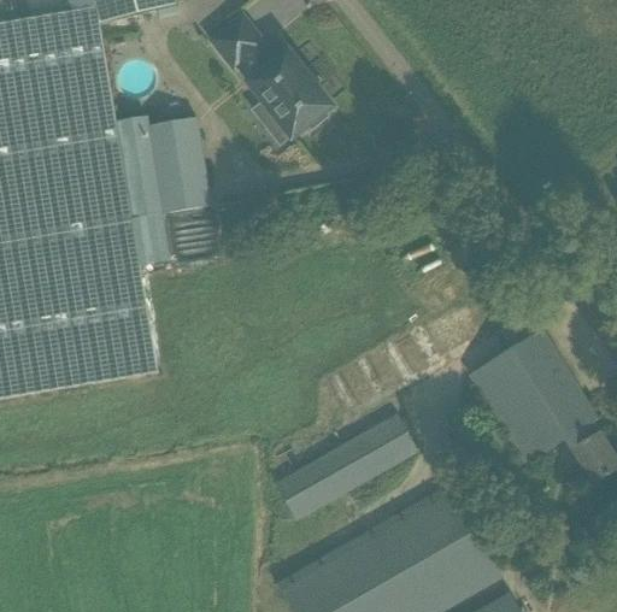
[(98,4),(97,0),(69,0),(71,10),(98,4)]
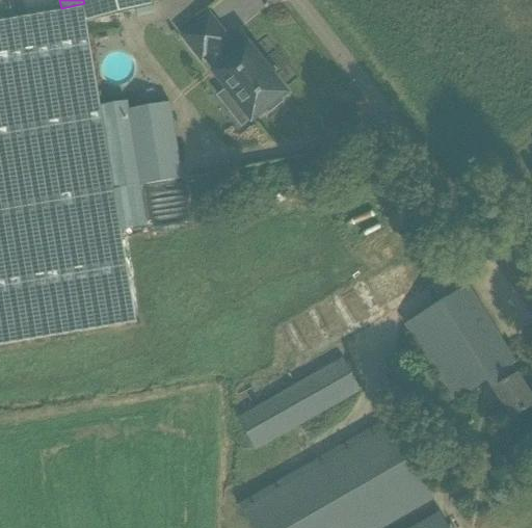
[(83,0),(84,3),(87,19),(132,7),(152,2),(151,0),(83,0)]
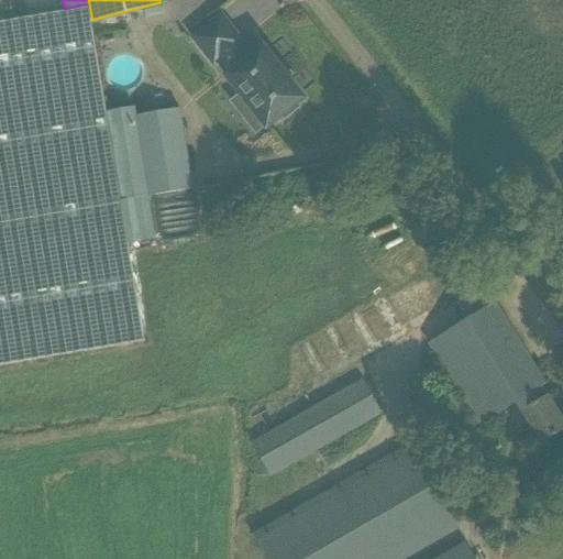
[(155,236),(148,194),(192,186),(179,108),(136,116),(134,106),(105,110),(90,21),(88,22),(85,6),(65,9),(0,20),(0,361),(142,338),(127,241),(155,236)]
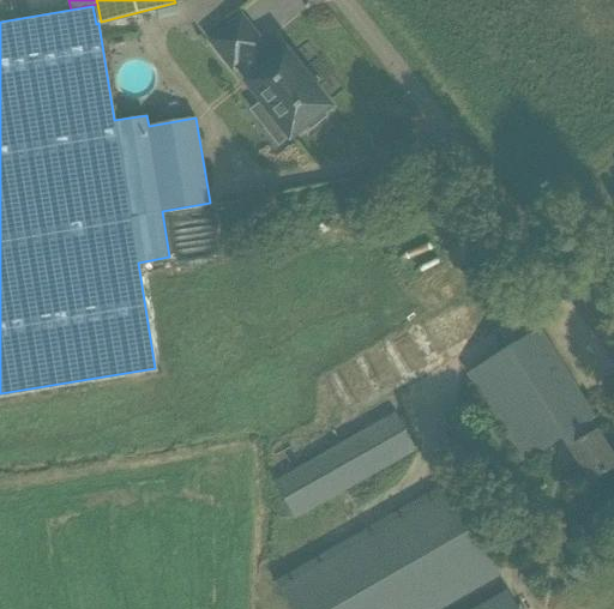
[(241,14),(211,38),(234,66),(244,58),(256,73),(247,79),(262,98),(289,133),(290,136),(307,122),(309,126),(326,113),(324,109),(330,104),(287,48),(272,60),(260,44),(264,42),(241,14)]
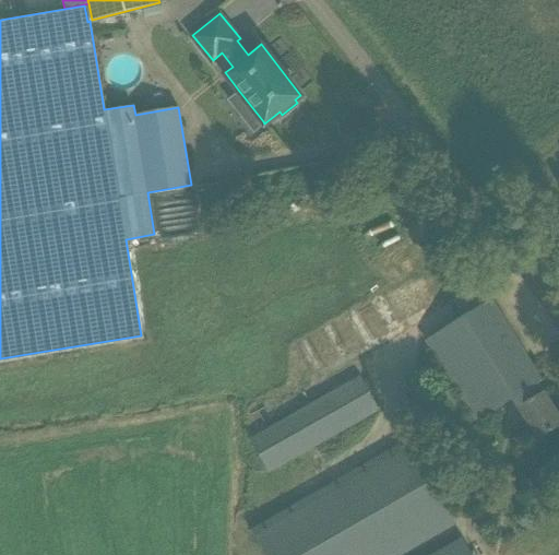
[(491,298),(473,309),(427,339),(476,418),(512,396),(518,405),(538,438),(548,432),(558,424),(558,413),(544,389),(543,390),(537,380),(542,378),(491,298)]
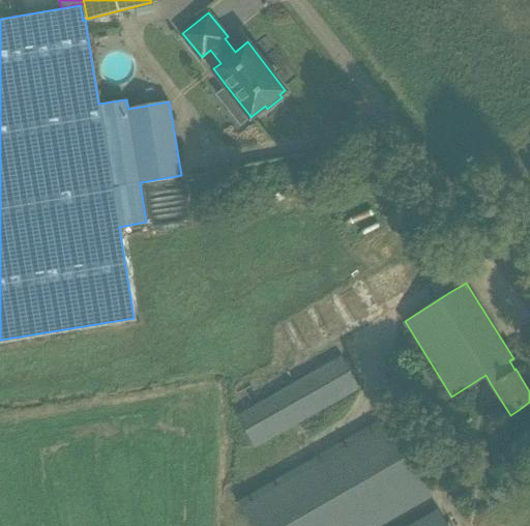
[(358,385),(341,354),(237,413),(255,444),(358,385)]
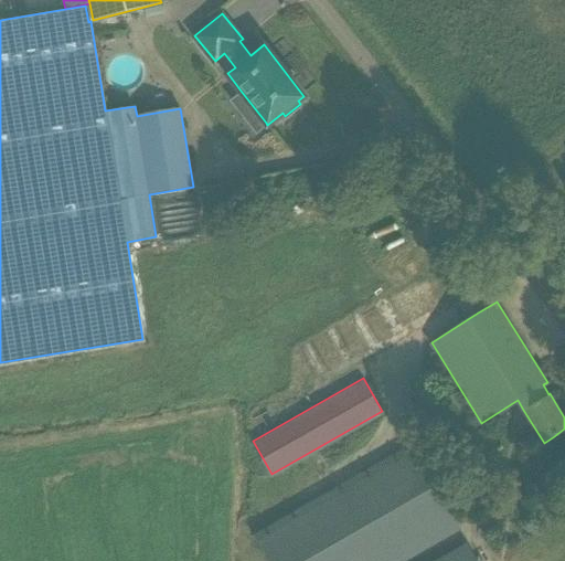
[(398,560),(458,528),(409,444),(254,535),(268,560),(398,560)]
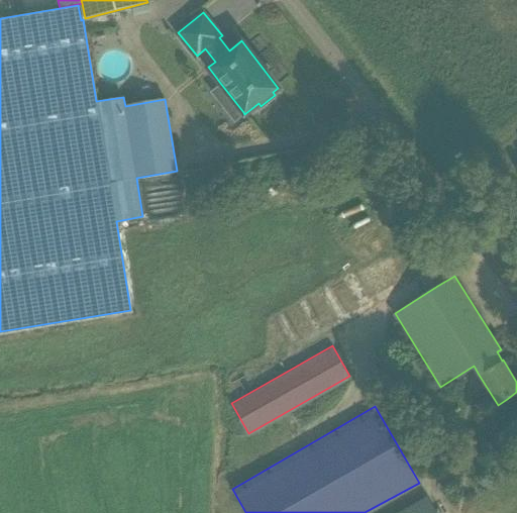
[(436,512),(427,496),(397,512),(436,512)]
